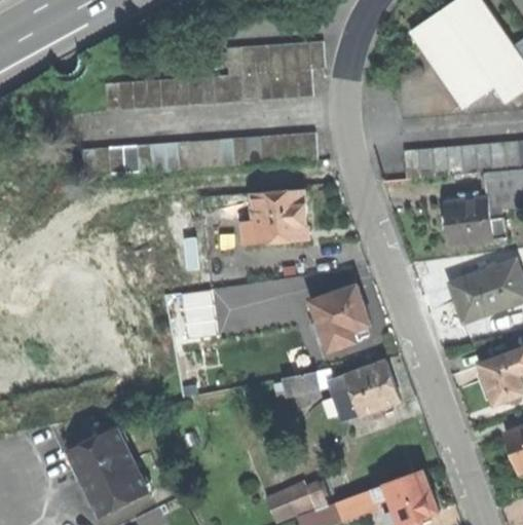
[(505,103),(522,88),(522,62),(480,0),(458,0),(461,5),(455,9),(451,12),(446,6),(409,32),(461,108),(493,86),(505,103)]
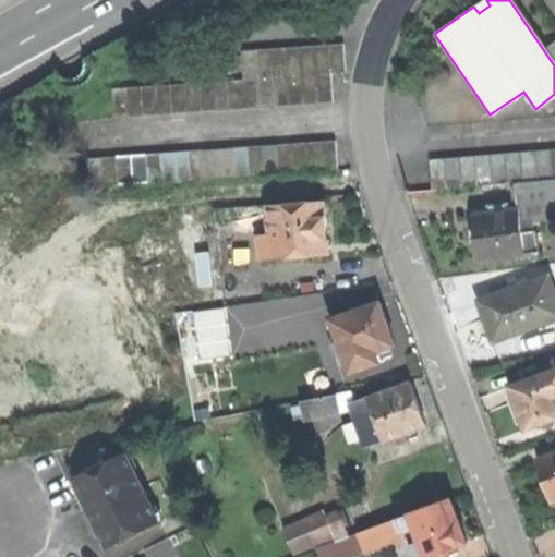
[(326,43),(328,72),(342,71),(340,41),(326,43)]
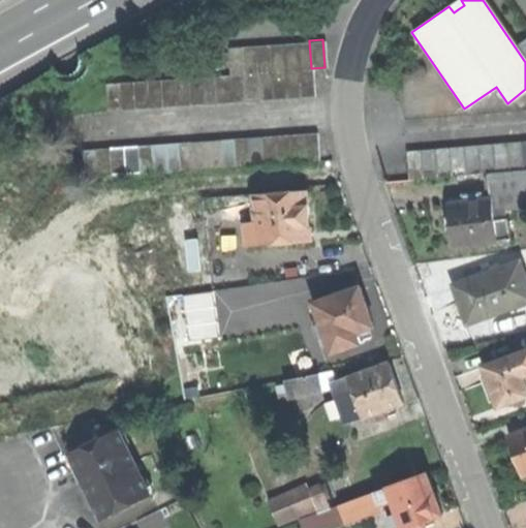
[(297,69),(311,68),(309,40),(295,41),(297,69)]
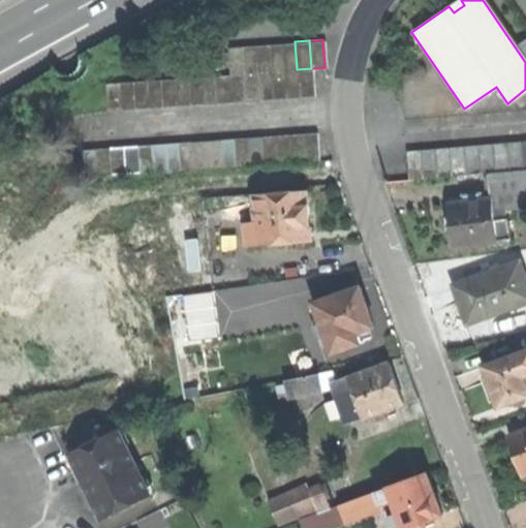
[(283,70),(297,69),(295,41),(281,42),(283,70)]
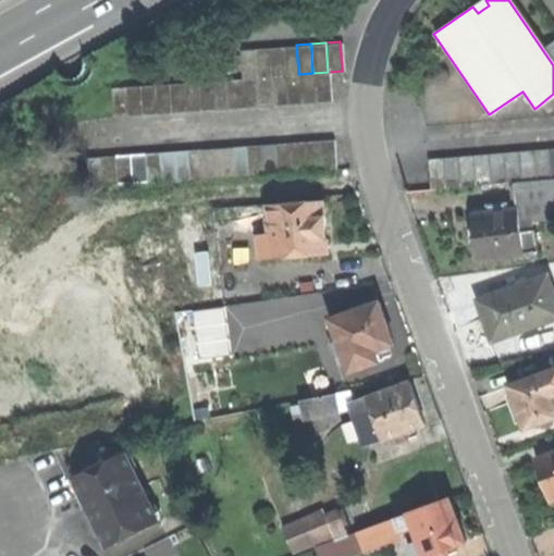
[(296,45),(281,46),(283,75),(298,74),(296,45)]
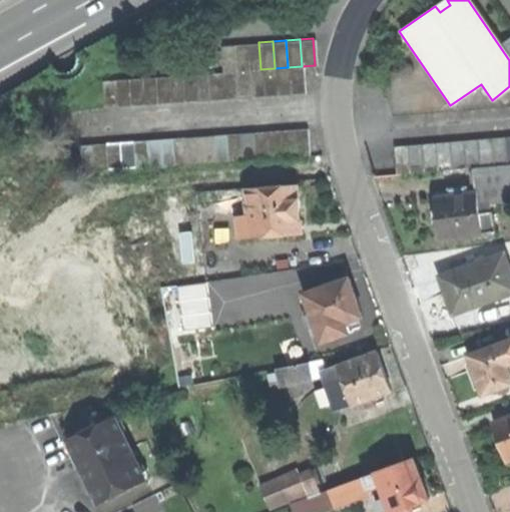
[(261,69),(259,42),(246,43),(248,70),(261,69)]
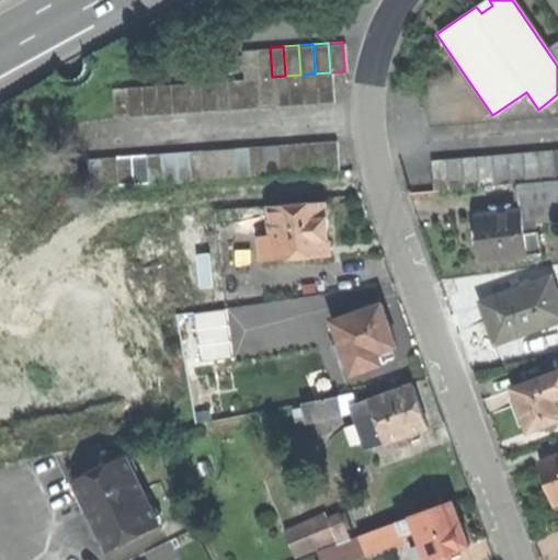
[(257,78),(272,77),(270,47),(254,48),(257,78)]
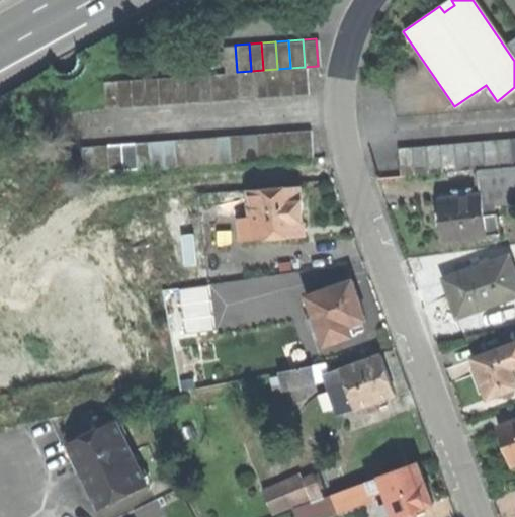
[(223,73),(237,72),(235,45),(221,46),(223,73)]
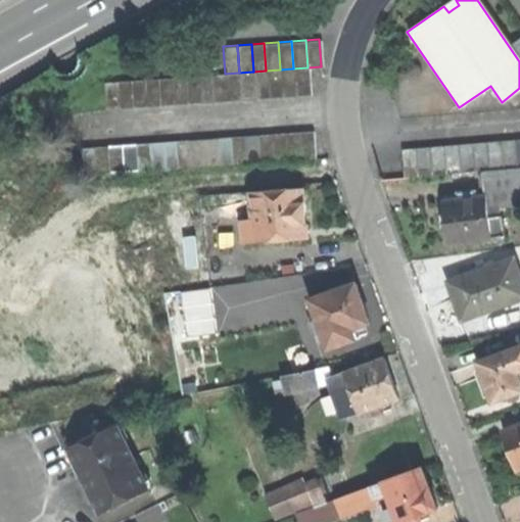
[(308,67),(293,68),(295,96),(310,95),(308,67)]
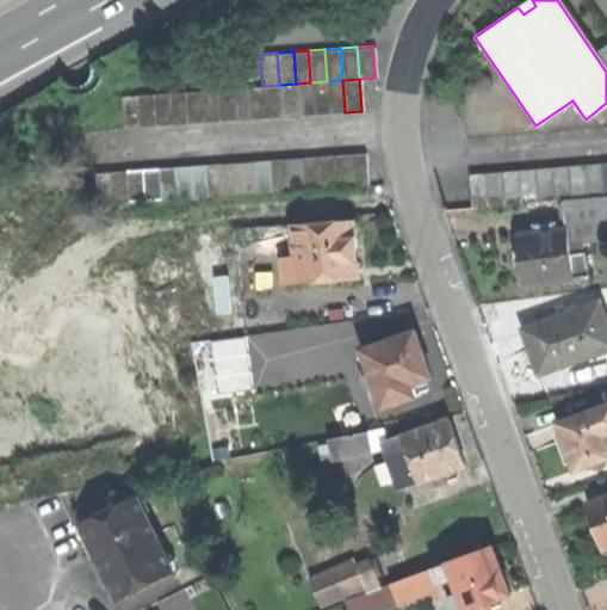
[(345,112),(342,80),(327,81),(329,114),(345,112)]
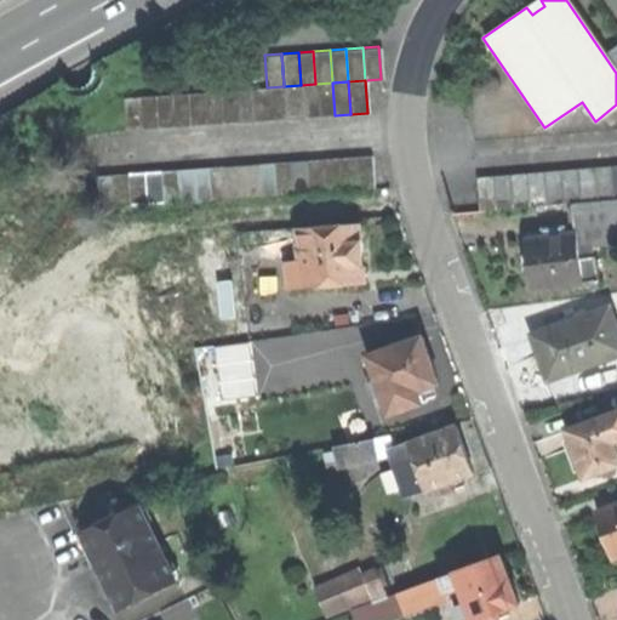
[(315,84),(318,117),(335,115),(332,83),(315,84)]
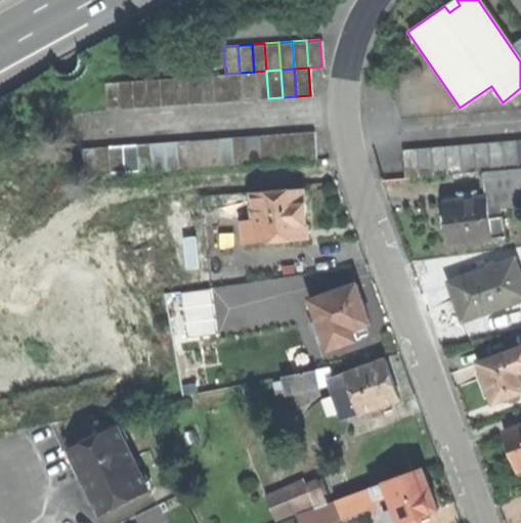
[(266,71),(254,72),(256,99),(268,98),(266,71)]
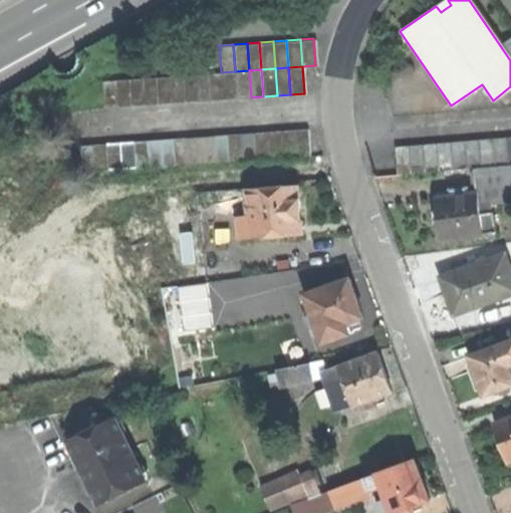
[(251,97),(249,70),(235,71),(237,98),(251,97)]
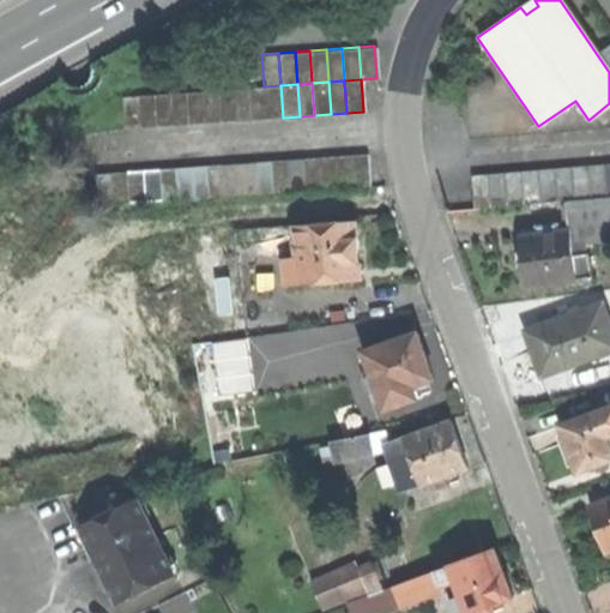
[(264,86),(266,119),(283,118),(281,85),(264,86)]
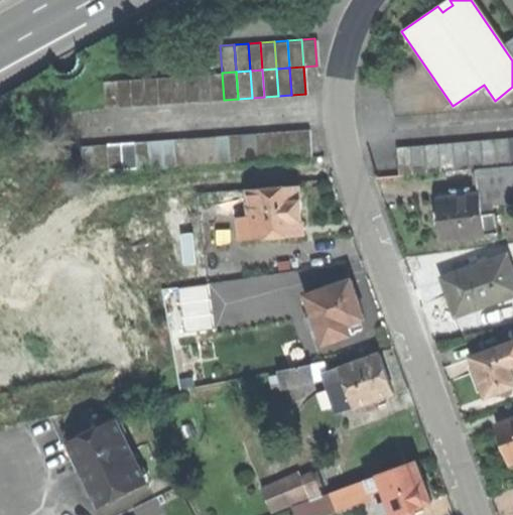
[(210,101),(224,100),(222,73),(208,74),(210,101)]
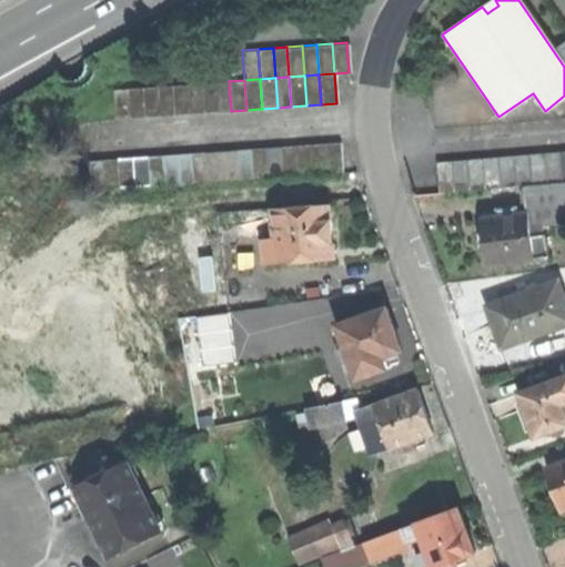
[(219,112),(215,81),(201,83),(203,113),(219,112)]
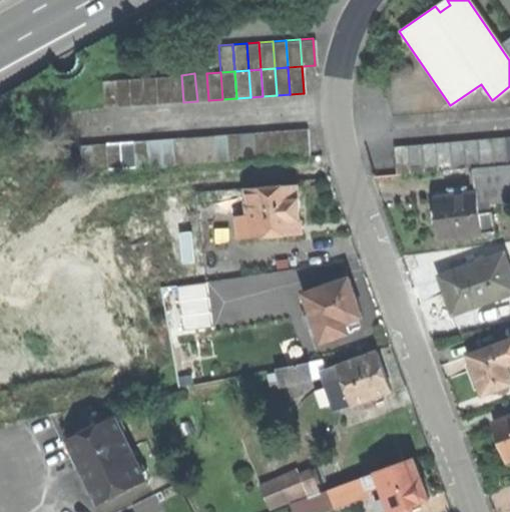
[(206,73),(194,73),(197,101),(208,100),(206,73)]
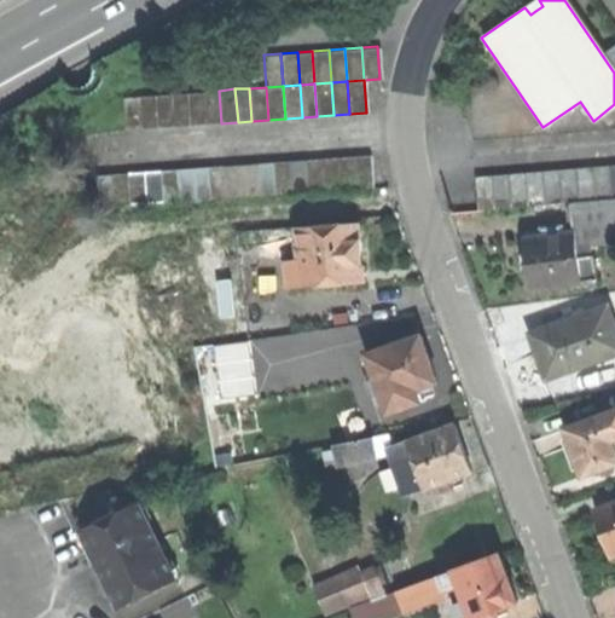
[(202,91),(186,92),(189,126),(206,125),(202,91)]
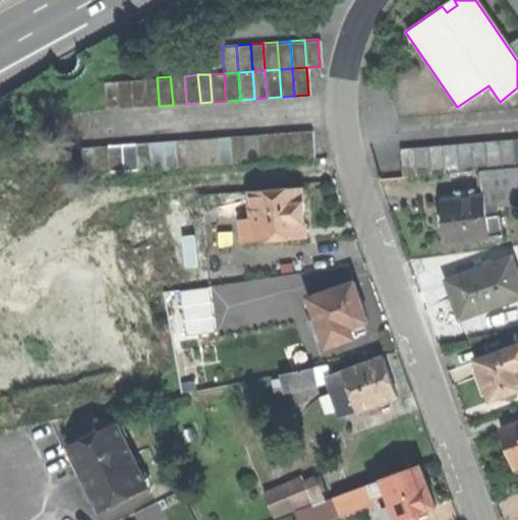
[(186,104),(184,76),(170,76),(173,105),(186,104)]
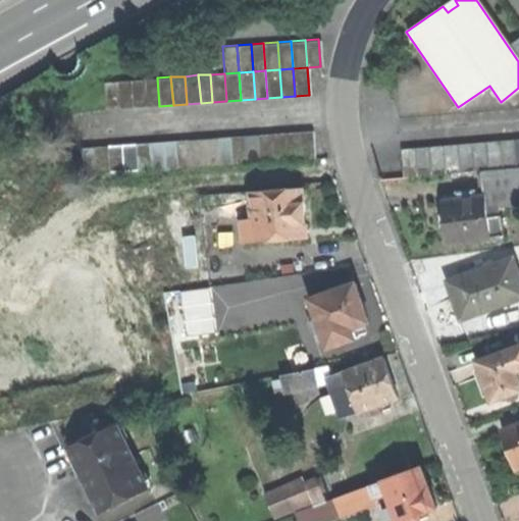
[(144,79),(146,107),(159,106),(157,77),(144,79)]
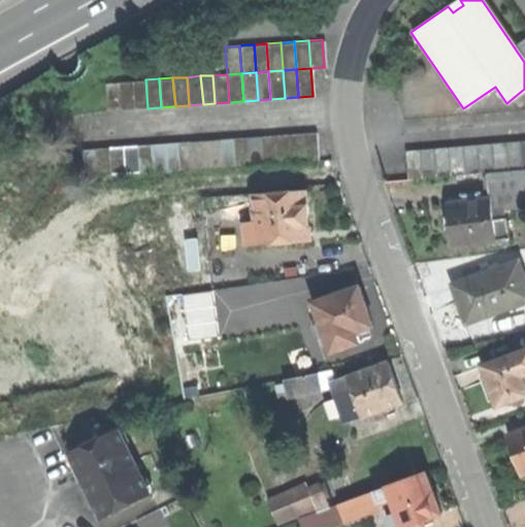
[(133,109),(148,108),(145,79),(131,80),(133,109)]
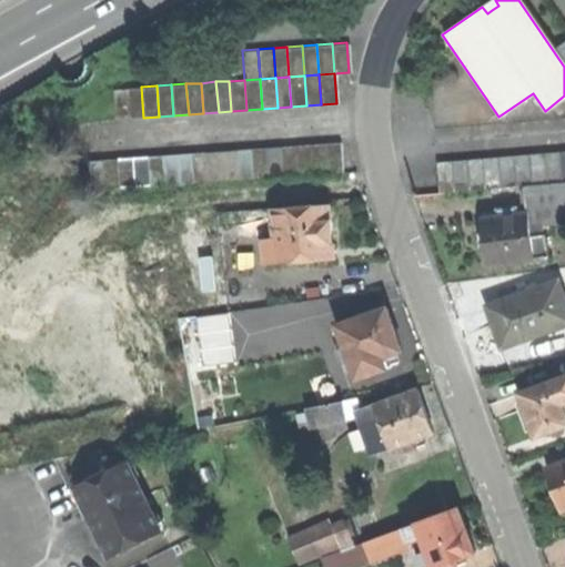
[(128,119),(143,118),(141,87),(125,88),(128,119)]
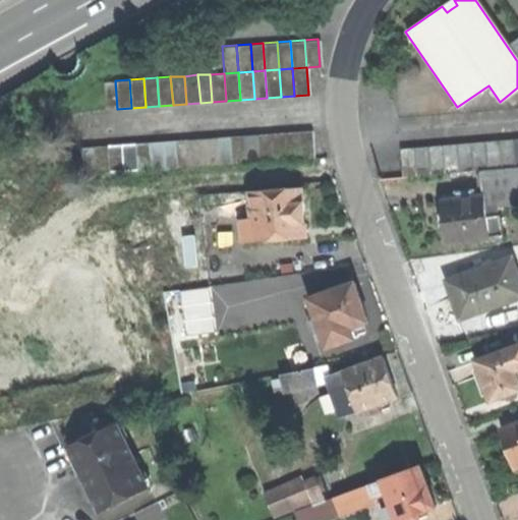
[(104,110),(117,109),(115,80),(102,81),(104,110)]
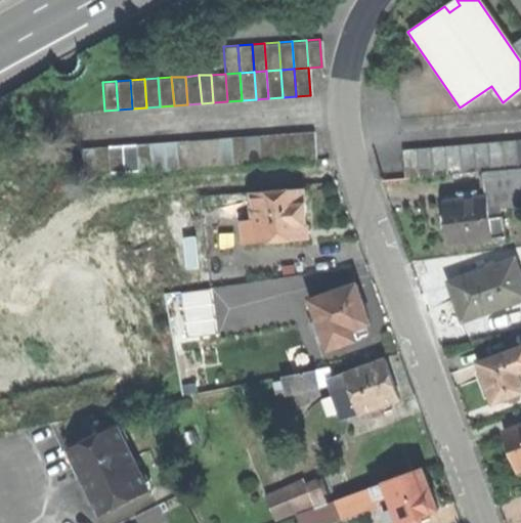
[(314,159),(312,131),(299,132),(301,160),(314,159)]
